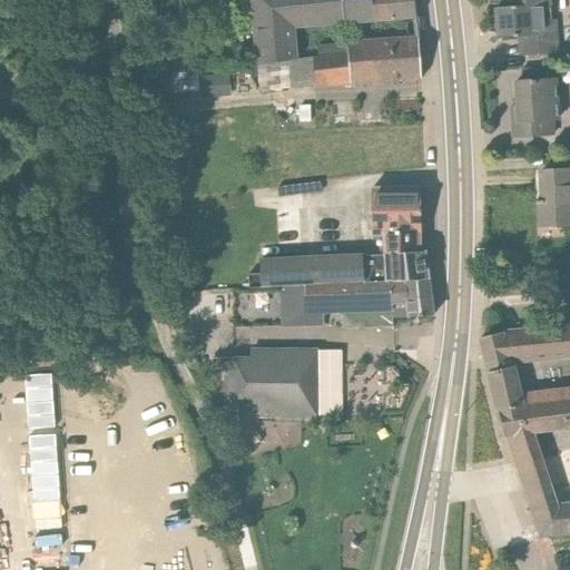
[(345,26),(345,23),(418,18),(415,0),(251,0),(256,65),(298,59),(295,30),(345,26)]
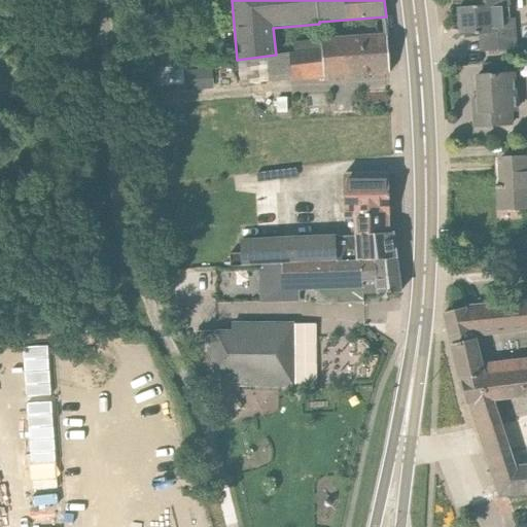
[(479,34),(480,51),(486,51),(517,48),(514,18),(511,18),(508,0),(469,0),(470,6),(459,7),(461,36),(479,34)]
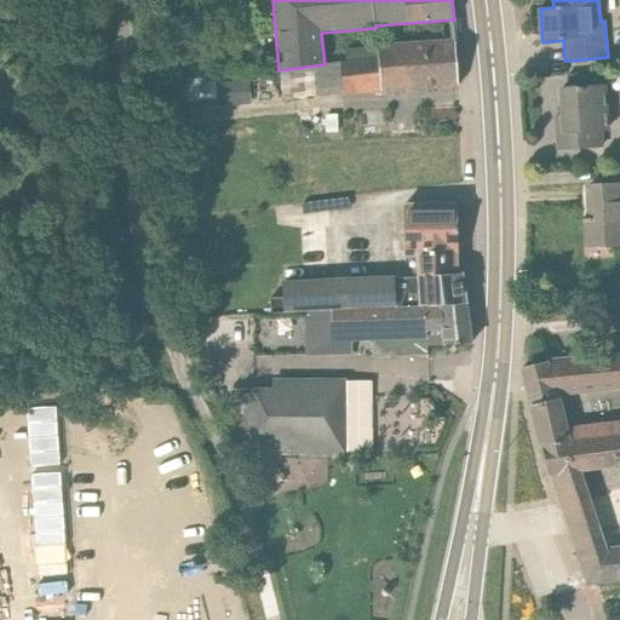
[(457,41),(378,49),(377,46),(345,50),(345,61),(325,64),(279,70),(281,99),(344,93),(344,95),(383,92),(383,91),(459,85),(457,41)]
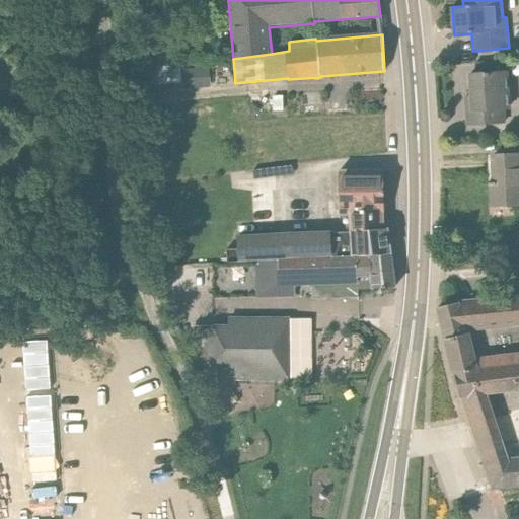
[(177,44),(145,48),(147,68),(179,65),(177,44)]
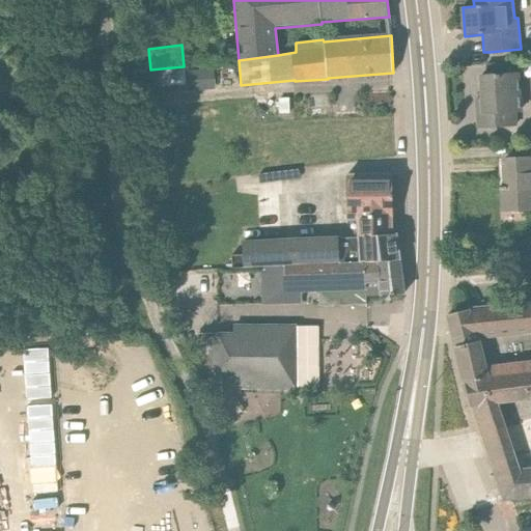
[(215,90),(213,70),(186,72),(188,92),(215,90)]
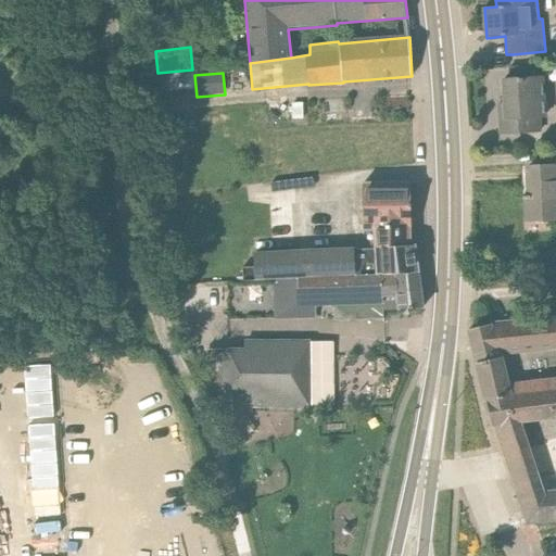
[(500,104),(502,134),(541,131),(540,116),(545,116),(542,77),(504,80),(505,104),(500,104)]
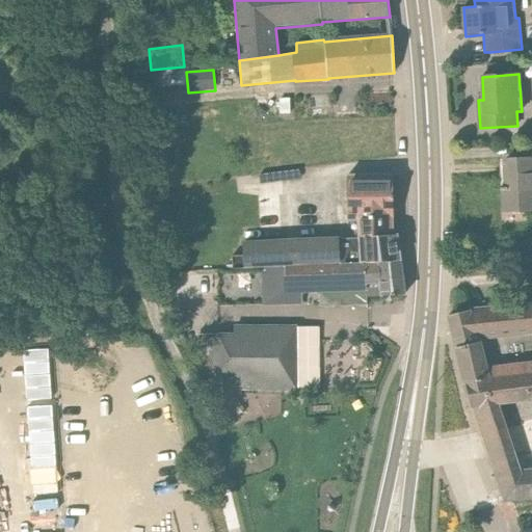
[(280,99),(281,115),(291,114),(290,99),(280,99)]
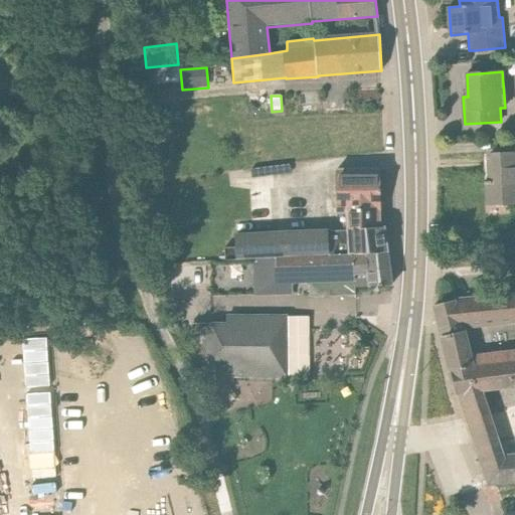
[(487,204),(514,202),(514,154),(488,155),(489,175),(495,175),(495,181),(484,182),(484,185),(486,185),(487,204)]
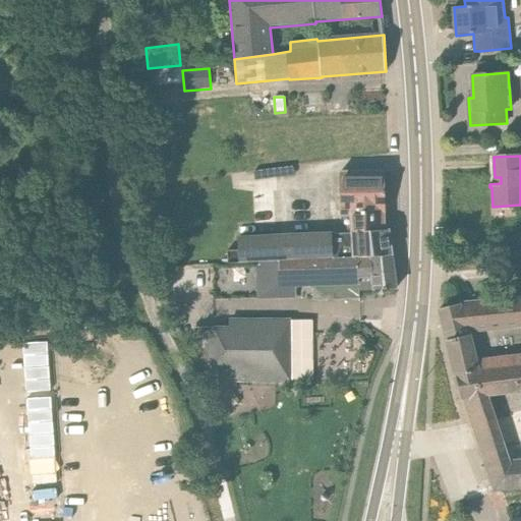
[(349,216),(350,232),(384,230),(384,215),(386,215),(386,172),(340,172),(340,216),(349,216)]
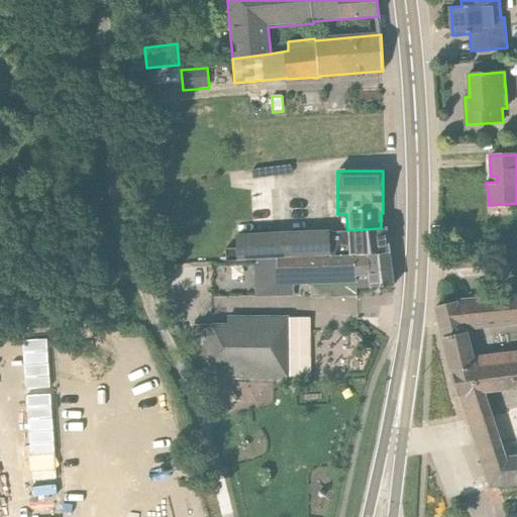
[(347,230),(329,231),(330,255),(390,253),(386,228),(381,228),(347,230)]
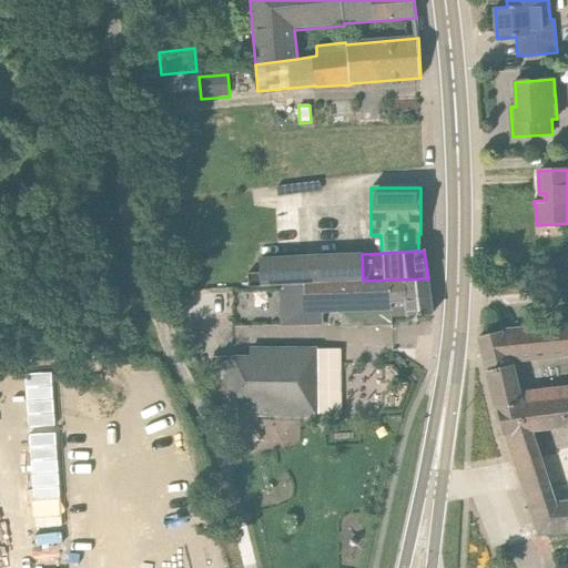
[(363,281),(362,254),(332,255),(280,259),(259,260),(261,286),(280,285),(304,283),(341,282),(363,281)]
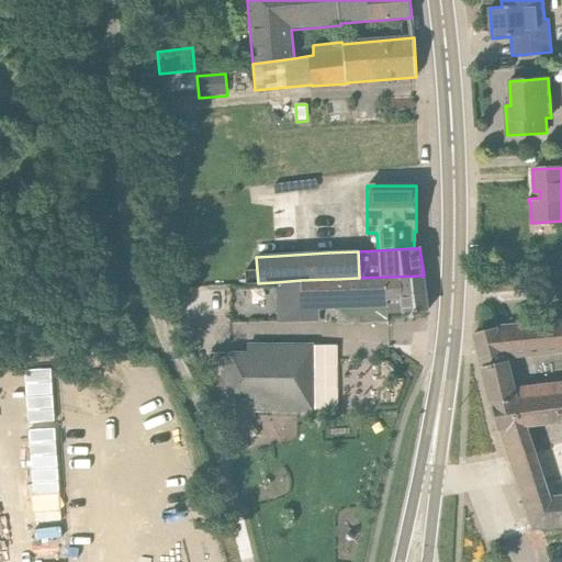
[(301,280),(277,282),(279,322),(319,321),(318,306),(386,305),(386,314),(402,313),(428,311),(424,276),(359,278),(337,279),(301,280)]
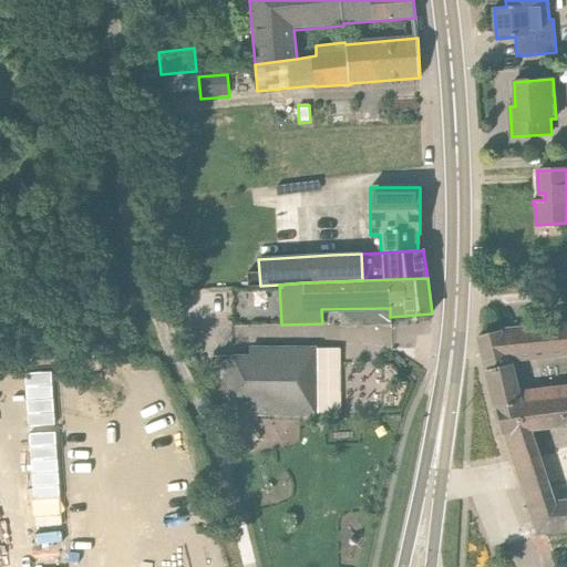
[(486,370),(513,363),(566,358),(566,320),(504,328),(504,330),(478,336),(486,370)]
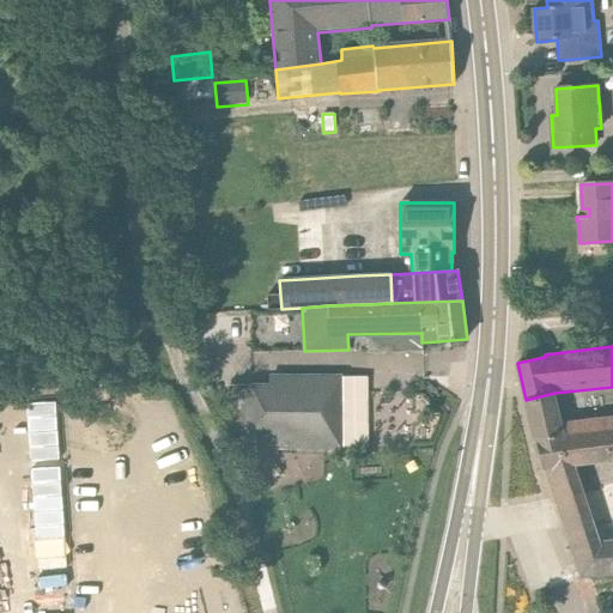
[(341,376),(269,376),(269,387),(247,387),(247,388),(247,412),(247,448),(341,448),(341,376)]
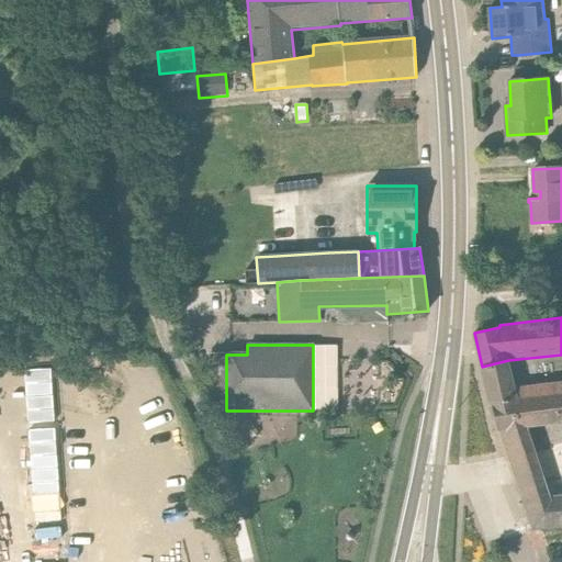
[(226,356),(211,356),(211,378),(226,378),(226,356)]
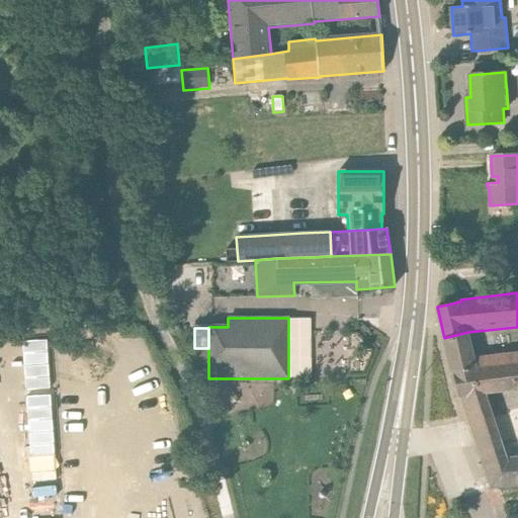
[(463,397),(470,418),(493,412),(487,394),(517,390),(517,350),(473,357),(468,332),(444,338),(459,398),(463,397)]
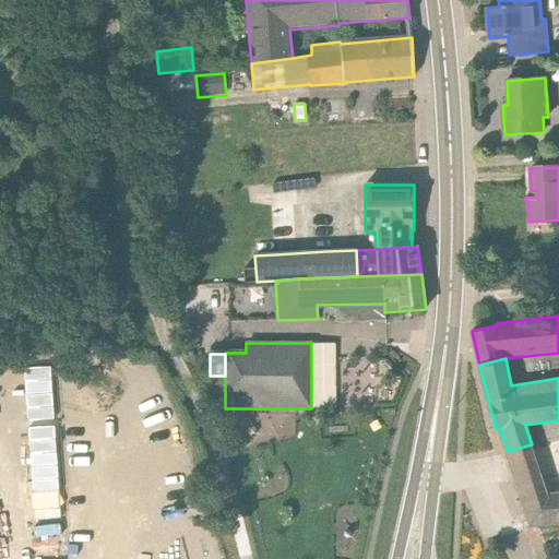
[(512,465),(531,522),(532,525),(558,522),(558,491),(547,494),(536,462),(532,444),(508,451),(512,465)]
